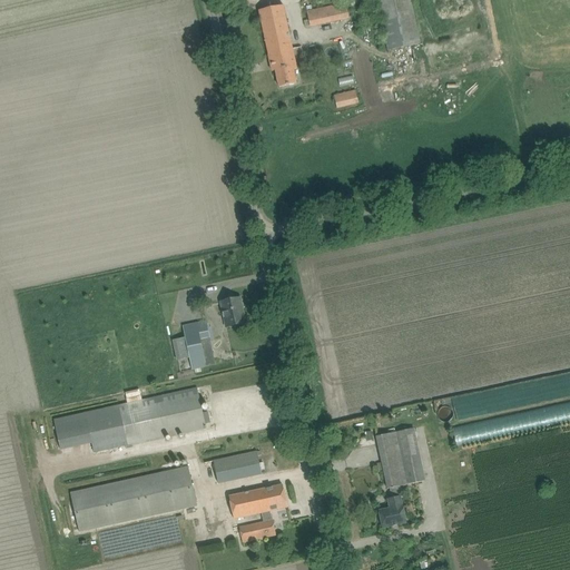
[(410,0),(375,0),(386,51),(420,43),(410,0)]
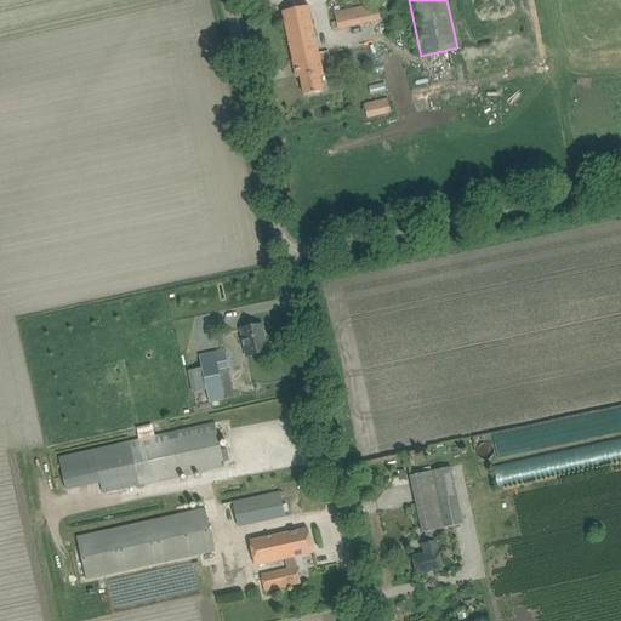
[(377,4),(368,6),(372,23),(381,21),(377,4)]
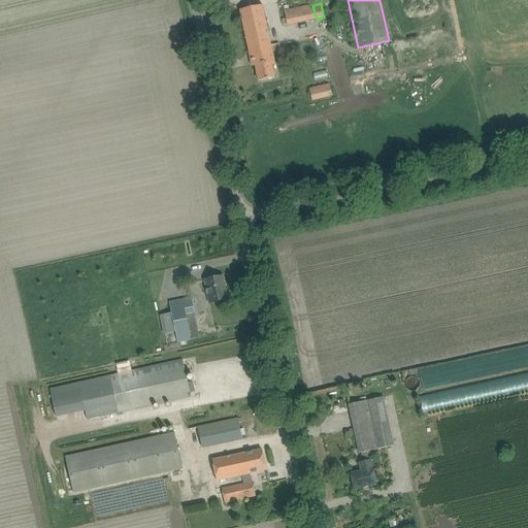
[(263,5),(240,10),(248,47),(252,66),(255,66),(259,81),(269,78),(273,78),(274,77),(272,65),(275,64),(273,54),(271,45),(263,5)]
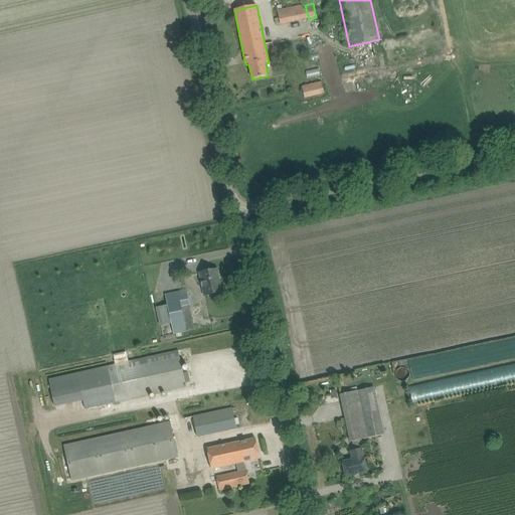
[(322,82),(302,87),(305,98),(324,93),(322,82)]
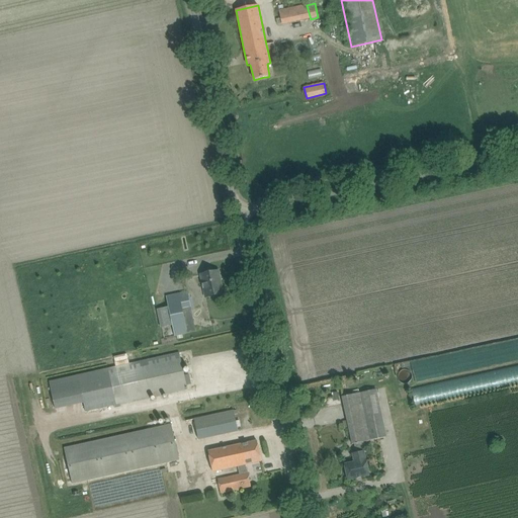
[(355,89),(345,92),(347,98),(357,95),(355,89)]
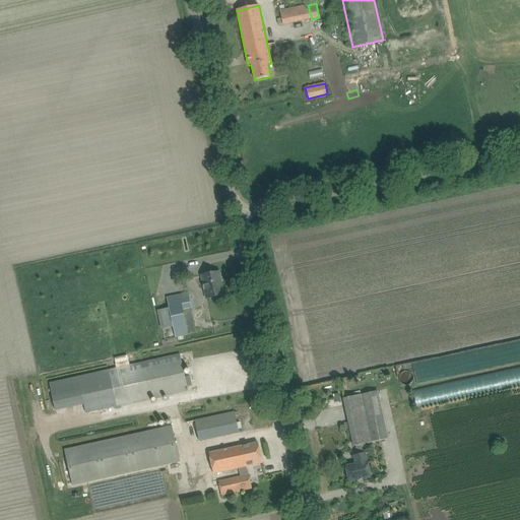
[(359,94),(360,101),(370,99),(368,92),(359,94)]
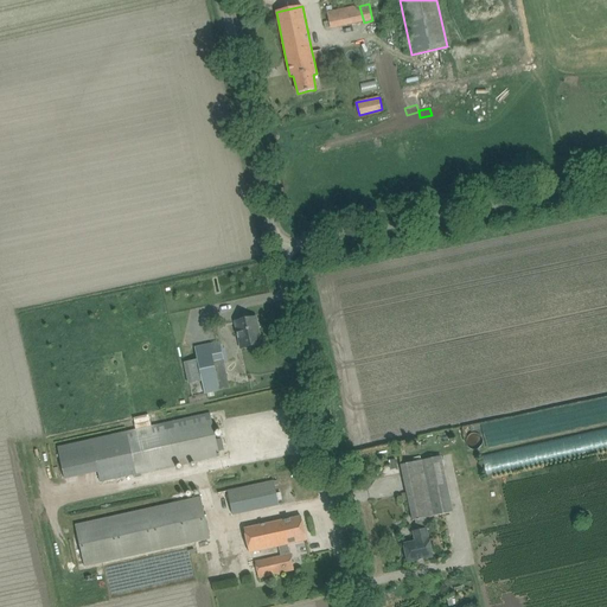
[(443,110),(432,114),(434,121),(445,117),(443,110)]
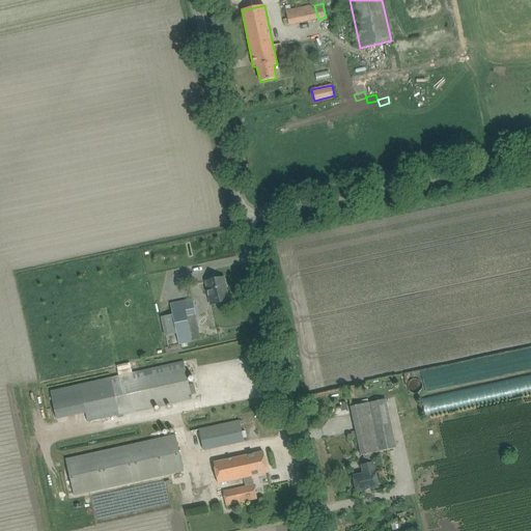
[(399,100),(390,103),(391,109),(401,106),(399,100)]
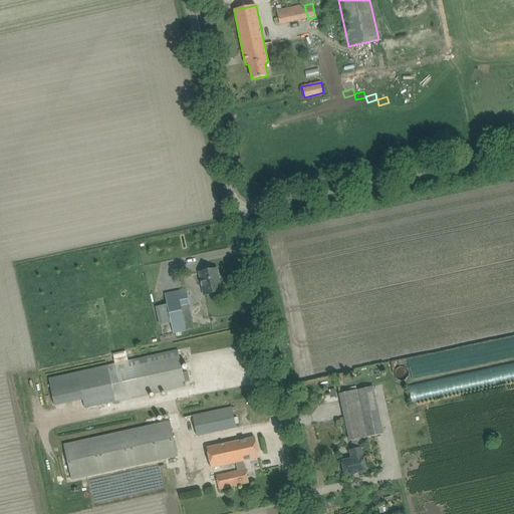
[(221,291),(216,269),(200,273),(205,294),(221,291)]
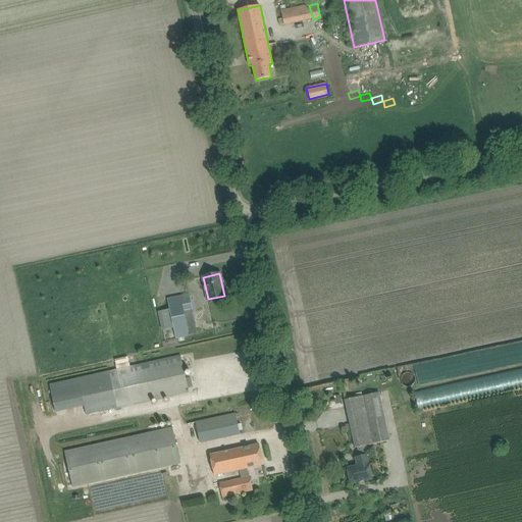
[(189,336),(184,311),(193,309),(190,296),(190,294),(167,299),(169,310),(173,329),(176,338),(178,338),(184,337),(189,336)]
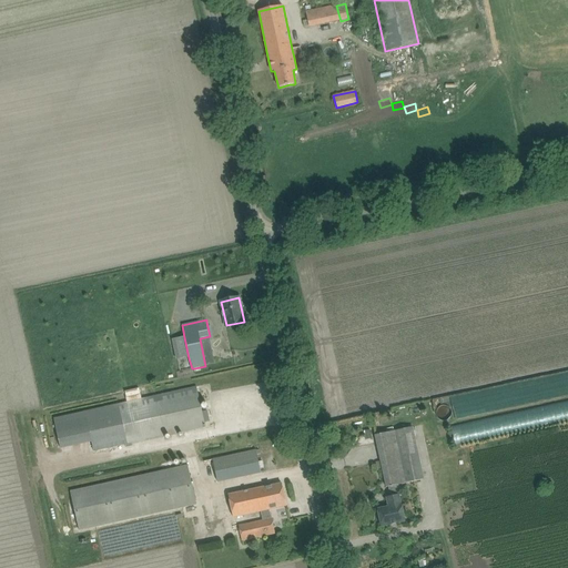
[(127,402),(85,411),(92,442),(94,452),(110,448),(125,444),(127,446),(132,445),(132,443),(205,426),(204,422),(202,412),(202,411),(200,401),(198,389),(196,386),(142,398),(141,394),(140,394),(127,397),(125,397),(127,402)]
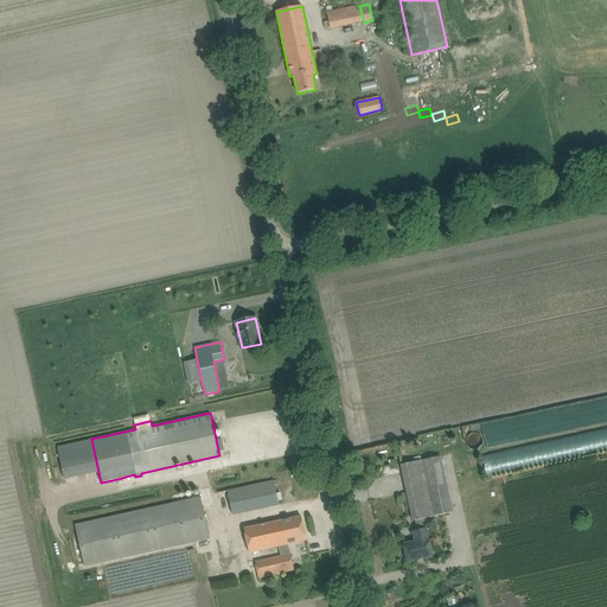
[(486,445),(486,447),(504,443),(500,429),(511,427),(511,429),(522,428),(519,416),(465,426),(470,448),(486,445)]
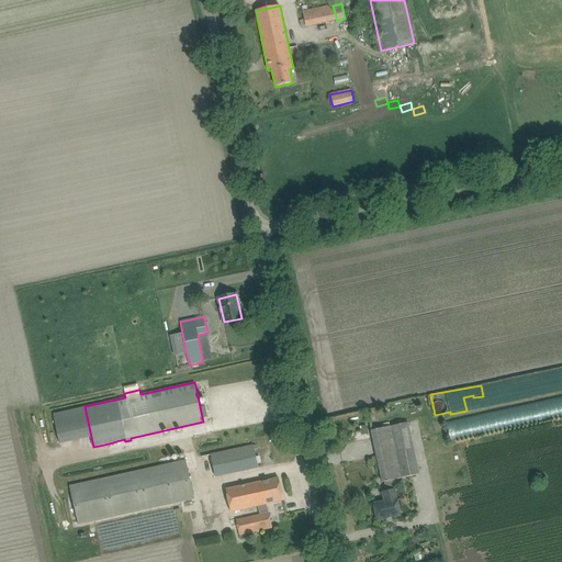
[(446,422),(446,433),(482,431),(482,420),(446,422)]
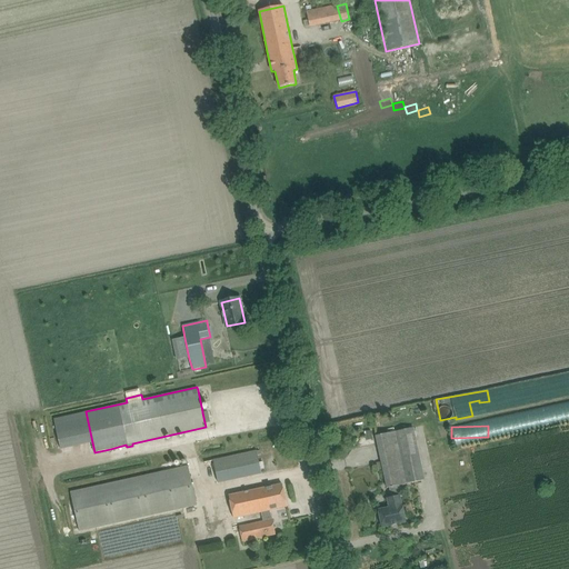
[(387,488),(389,488),(391,498),(387,499),(389,509),(378,511),(381,529),(406,523),(401,496),(400,487),(425,480),(412,428),(376,436),(387,488)]
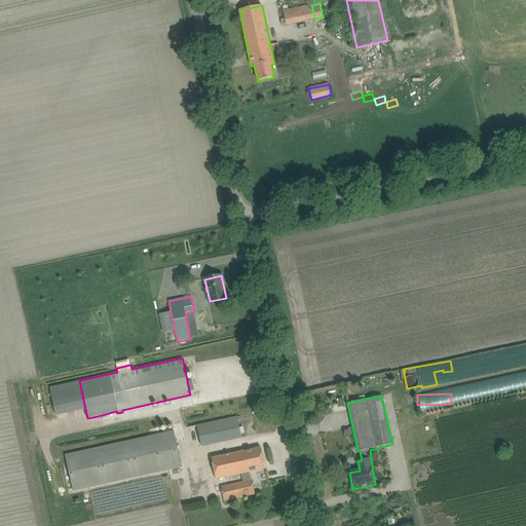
[(193,424),(198,447),(238,438),(234,416),(193,424)]
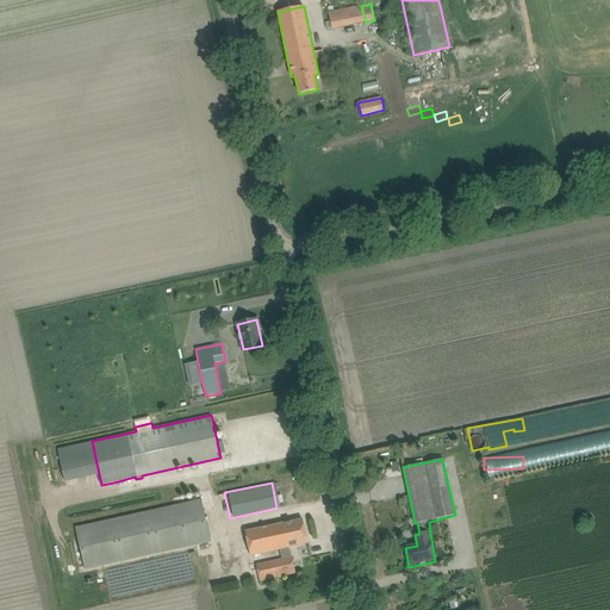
[(203,500),(180,505),(76,528),(85,571),(212,542),(203,500)]
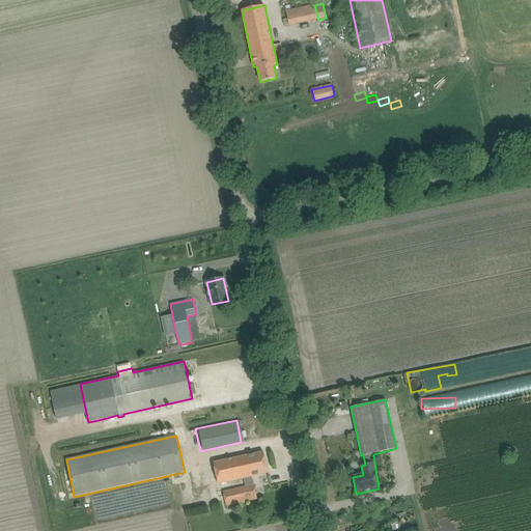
[(246,488),(244,488),(223,493),(226,506),(257,499),(254,484),(253,484),(252,476),(268,473),(263,452),(214,463),(218,483),(244,478),(246,488)]
